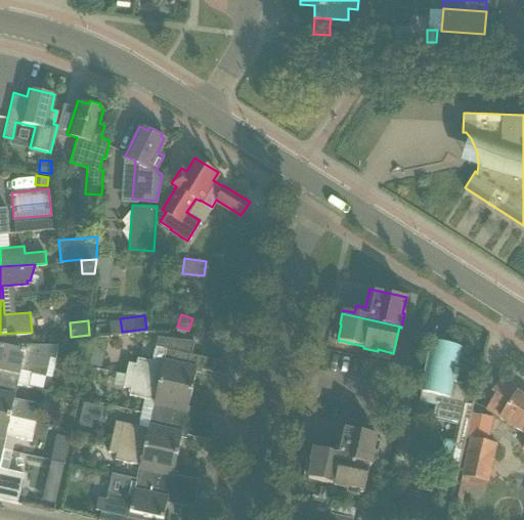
[(177,385),(191,388),(199,354),(190,353),(193,340),(159,335),(153,360),(137,356),(135,362),(128,361),(125,374),(142,377),(177,385)]
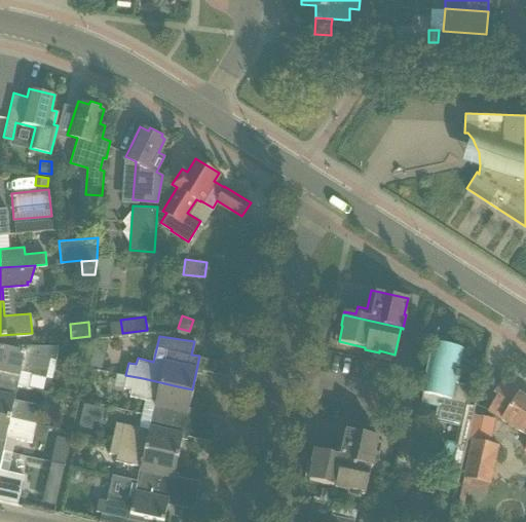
[(94,339),(88,364),(101,367),(107,342),(94,339)]
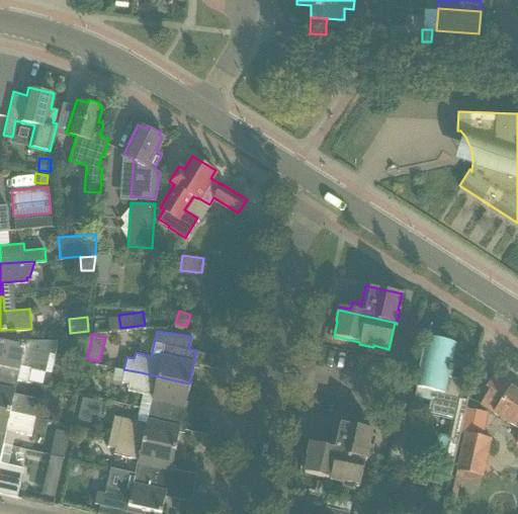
[(427,336),(416,386),(433,390),(428,413),(455,419),(464,379),(447,375),(448,371),(452,372),(453,366),(450,365),(454,350),(456,342),(427,336)]
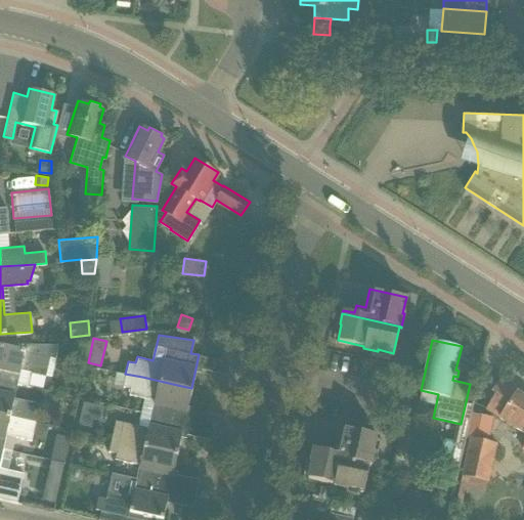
[(69,341),(67,351),(82,354),(84,345),(69,341)]
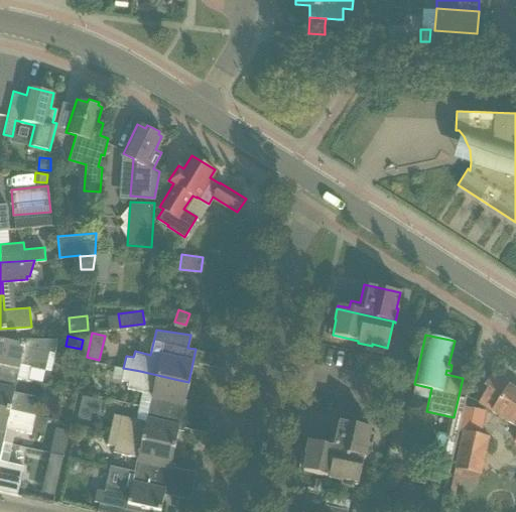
[(0,373),(17,377),(27,379),(30,366),(45,369),(46,363),(48,352),(54,353),(54,352),(57,339),(26,338),(25,338),(24,344),(0,338),(0,373)]
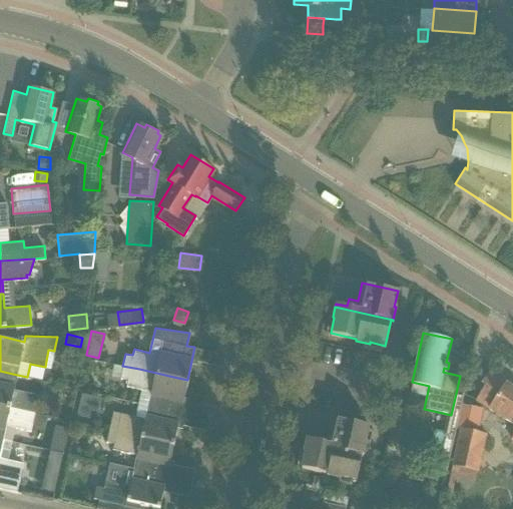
[(84,357),(82,365),(92,368),(94,360),(84,357)]
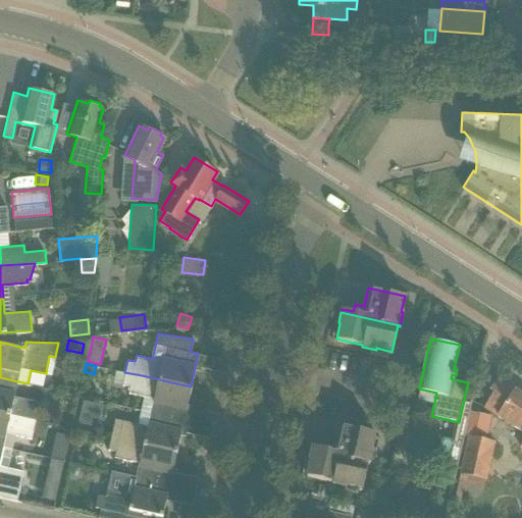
[(141,409),(184,419),(191,386),(124,372),(122,383),(129,385),(128,392),(144,396),(141,409)]
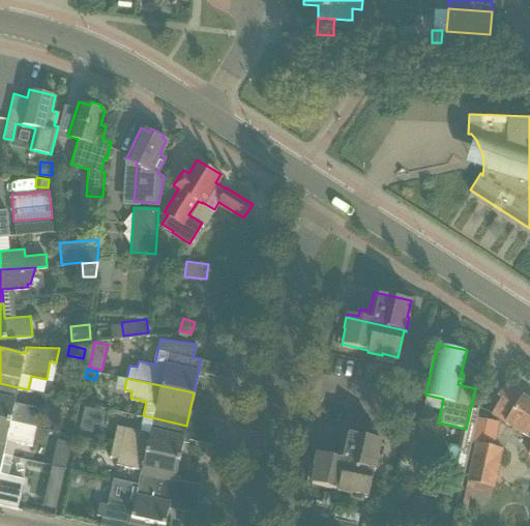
[(529,447),(528,453),(529,454),(529,400),(523,395),(525,391),(507,379),(497,395),(501,397),(491,412),(529,437),(529,447)]
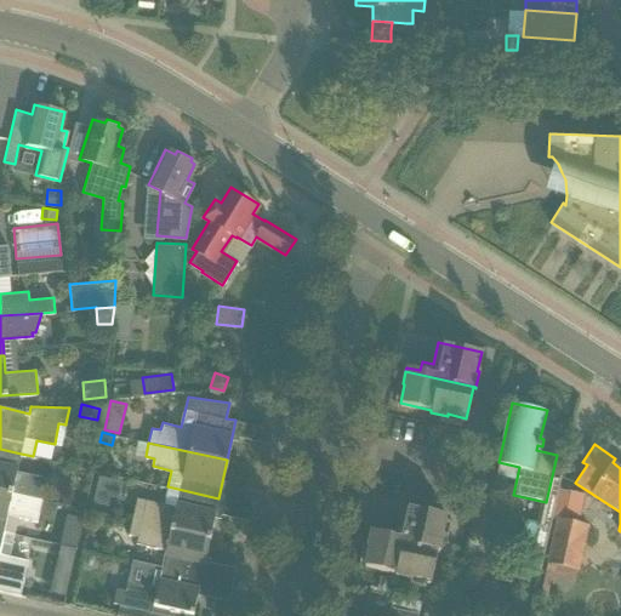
[(0,489),(41,498),(46,477),(17,469),(21,454),(0,449),(0,489)]
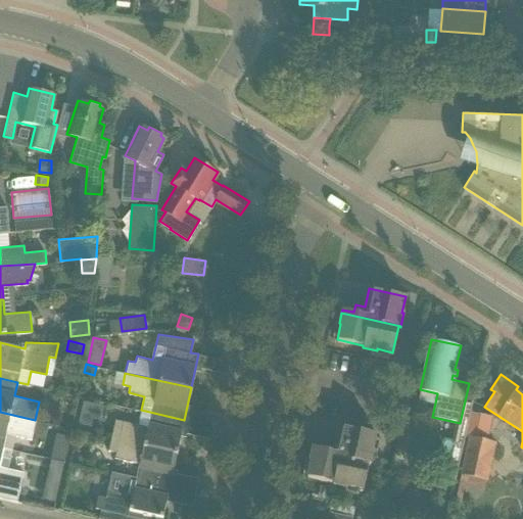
[(78,422),(91,425),(93,417),(97,417),(102,414),(103,408),(100,403),(83,399),(78,422)]
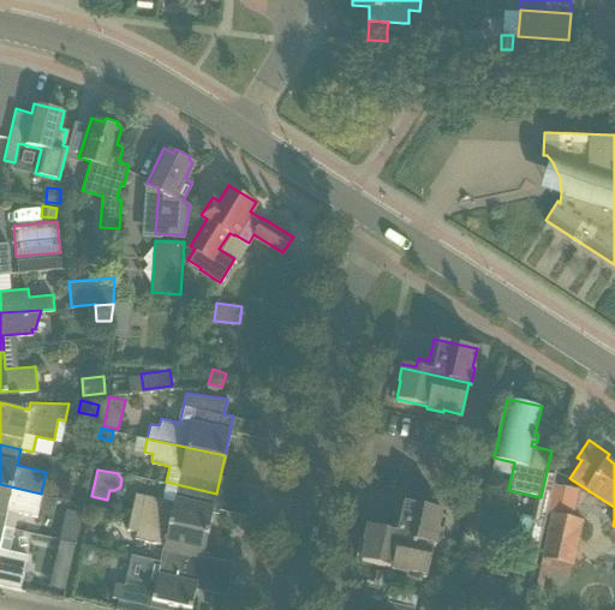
[(130,514),(208,531),(216,494),(166,482),(161,498),(135,492),(130,514)]
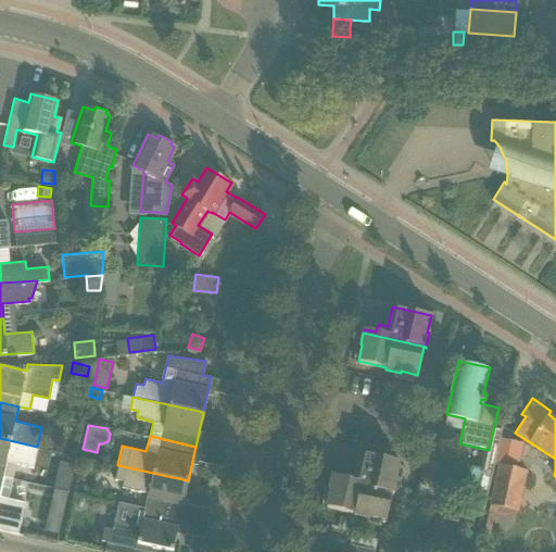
[(0,474),(2,475),(14,477),(16,463),(33,466),(35,460),(37,447),(0,438),(0,474)]
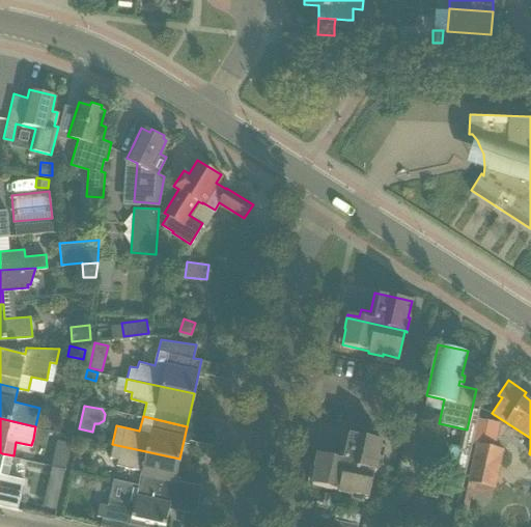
[(35,426),(33,439),(39,440),(47,436),(48,430),(35,426)]
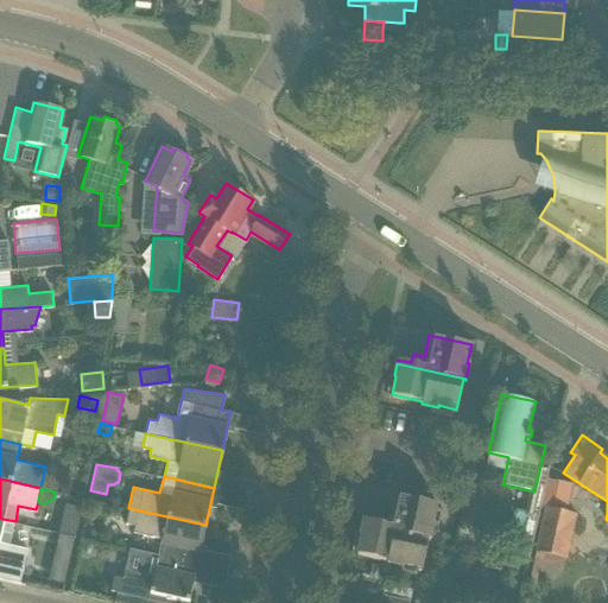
[(362,522),(431,538),(434,524),(432,522),(436,503),(393,494),(390,515),(378,513),(377,521),(362,519),(362,522)]
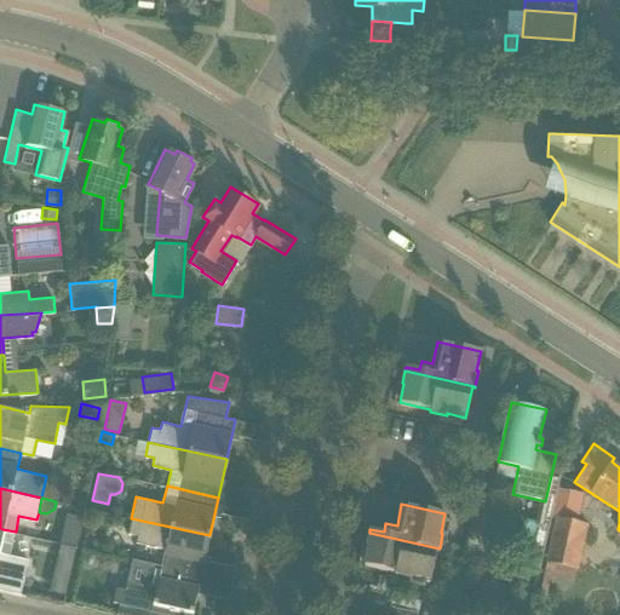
[(463,558),(481,562),(493,510),(474,506),(463,558)]
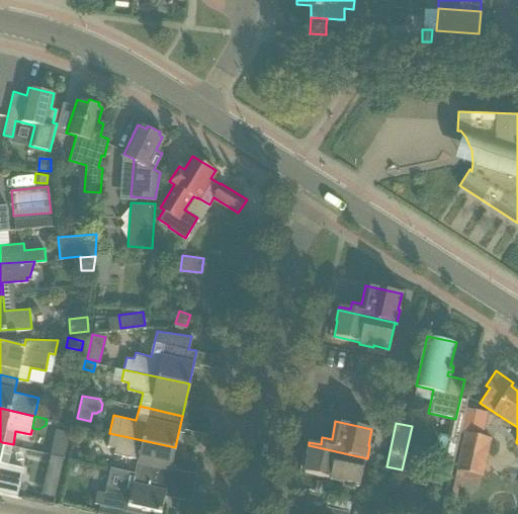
[(61,458),(66,430),(55,428),(50,456),(61,458)]
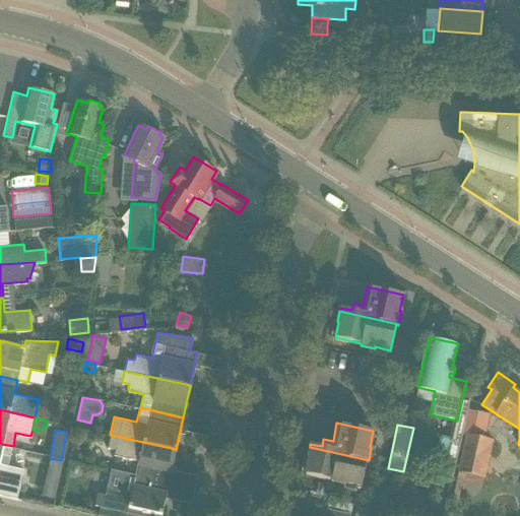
[(452,496),(458,498),(463,477),(482,482),(483,476),(492,439),(466,433),(458,470),(452,496)]
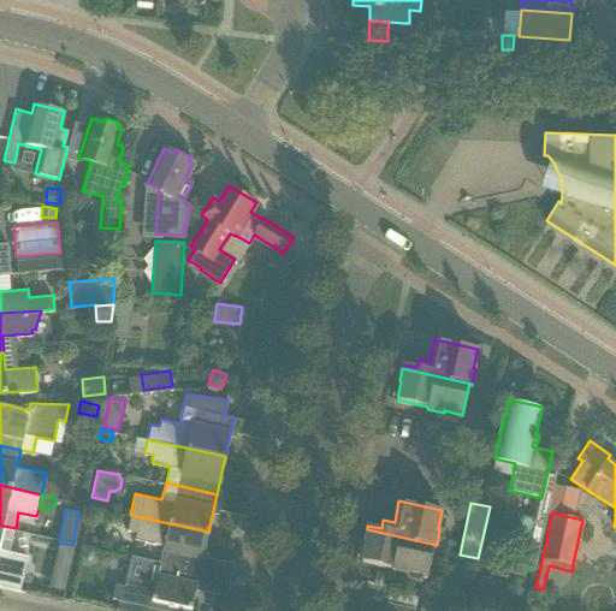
[(160,562),(200,570),(208,532),(130,515),(128,529),(136,531),(135,539),(164,545),(160,562)]
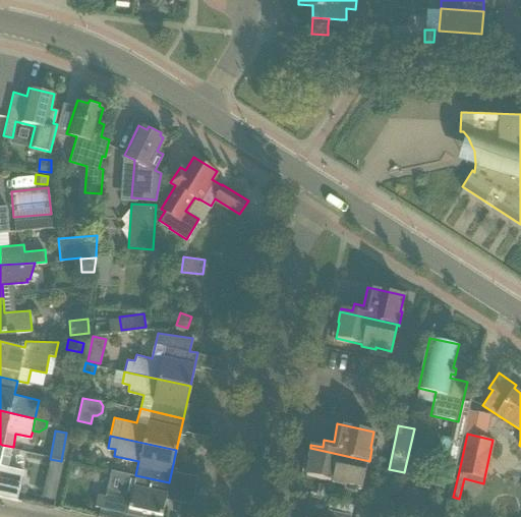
[(0,483),(19,489),(23,469),(9,466),(13,447),(2,445),(0,444),(0,483)]
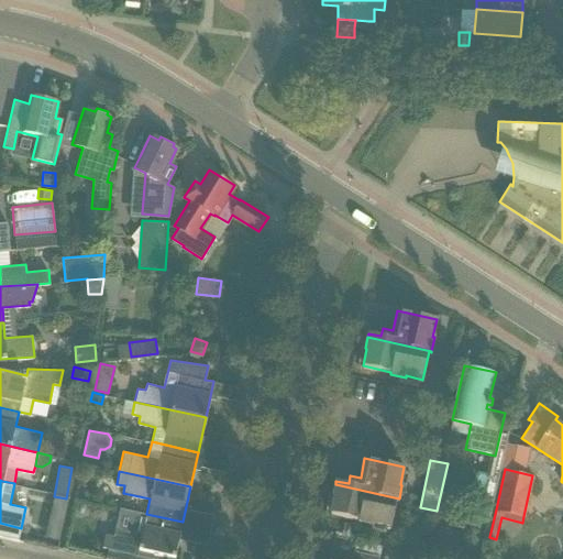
[(373,524),(390,527),(397,500),(398,500),(399,499),(335,484),(332,495),(334,496),(330,514),(352,518),(359,519),(359,522),(373,525),(373,524)]
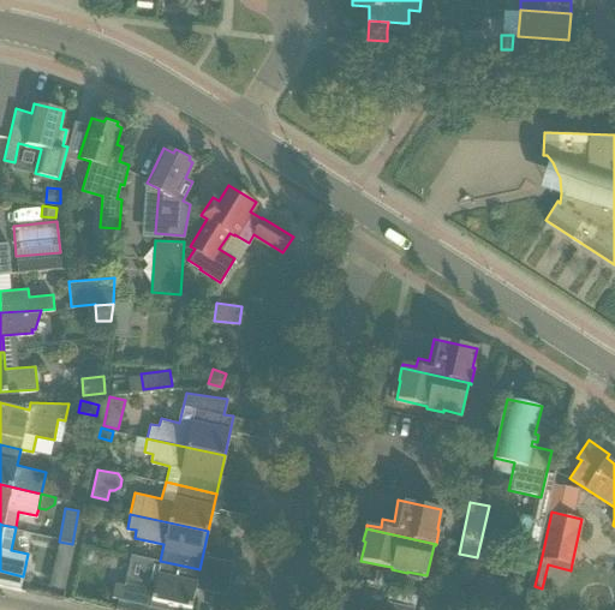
[(115,581),(112,596),(118,598),(115,609),(119,609),(166,609),(167,603),(191,608),(199,569),(160,561),(155,582),(126,576),(124,584),(115,581)]
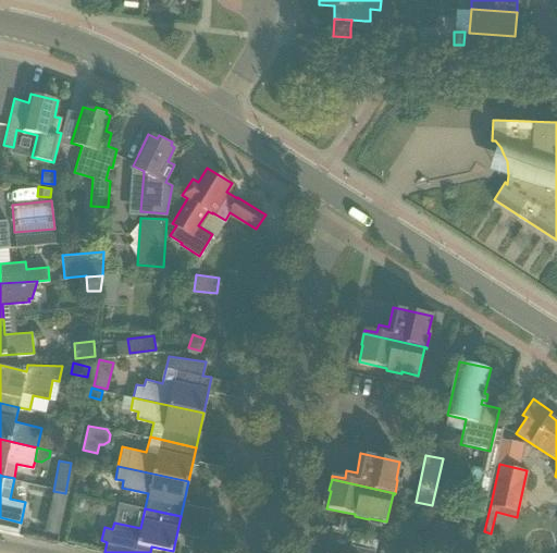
[(48,518),(46,530),(59,532),(61,520),(48,518)]
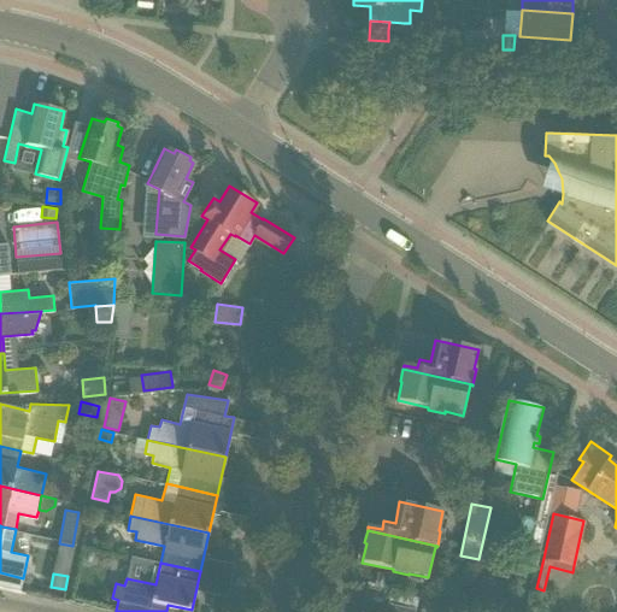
[(430,586),(428,599),(438,600),(441,588),(430,586)]
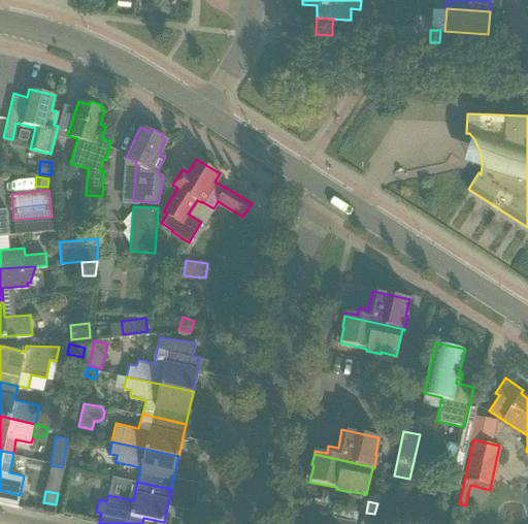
[(361,513),(358,523),(377,523),(380,516),(361,513)]
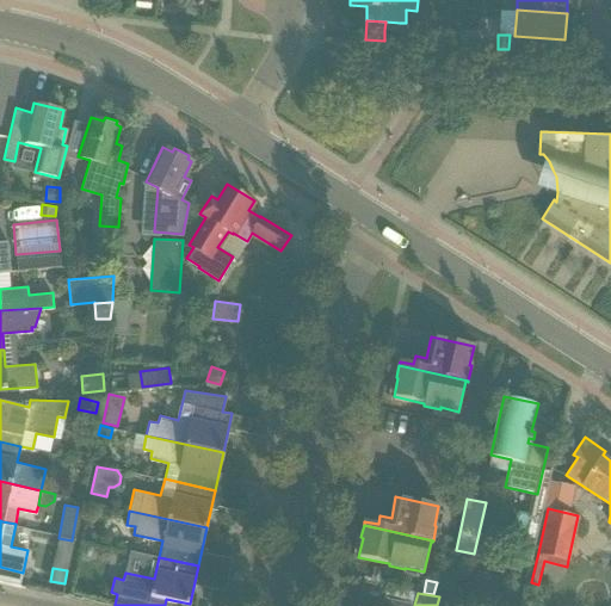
[(409,605),(412,603),(382,595),(380,605),(409,605)]
